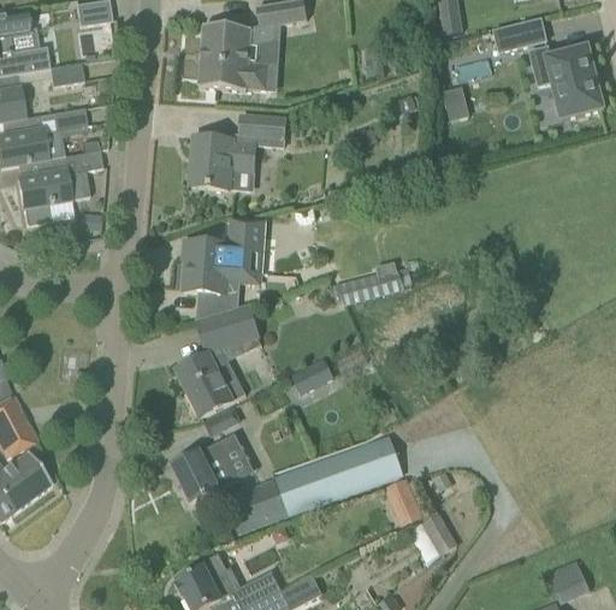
[(80,25),(111,22),(108,0),(76,5),(80,25)]
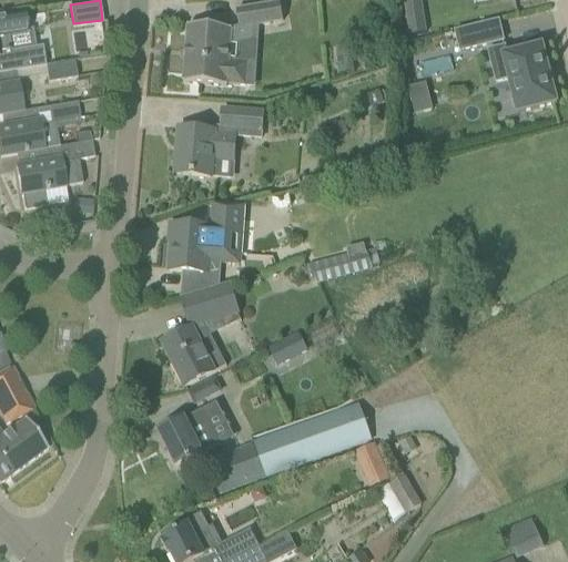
[(237,7),(240,24),(283,19),(281,1),(237,7)]
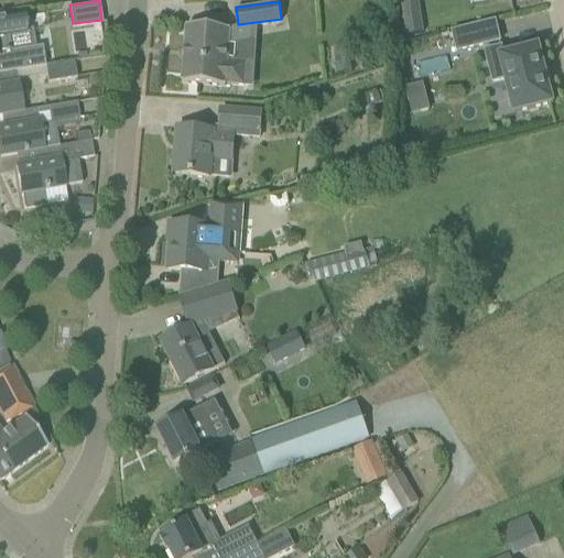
[(0,14),(0,69),(13,67),(38,64),(44,63),(41,43),(10,47),(8,31),(25,29),(23,12),(0,14)]
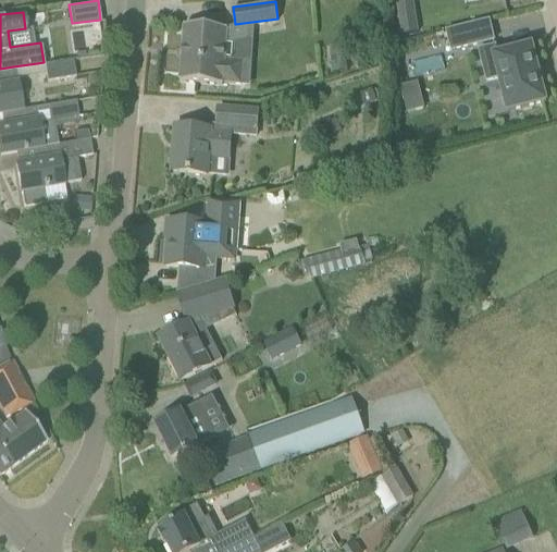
[(401,32),(417,29),(415,14),(399,16),(401,32)]
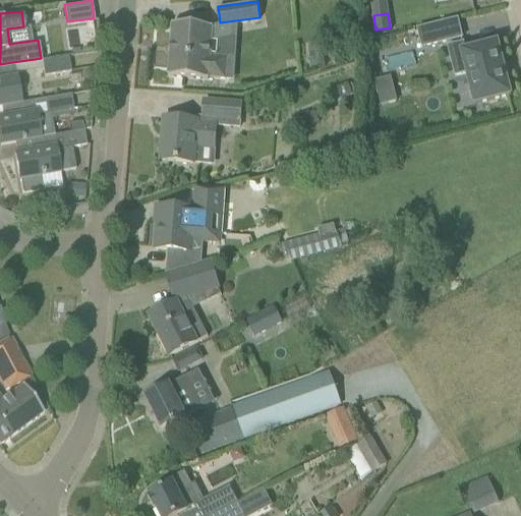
[(457,15),(417,24),(422,44),(461,34),(457,15)]
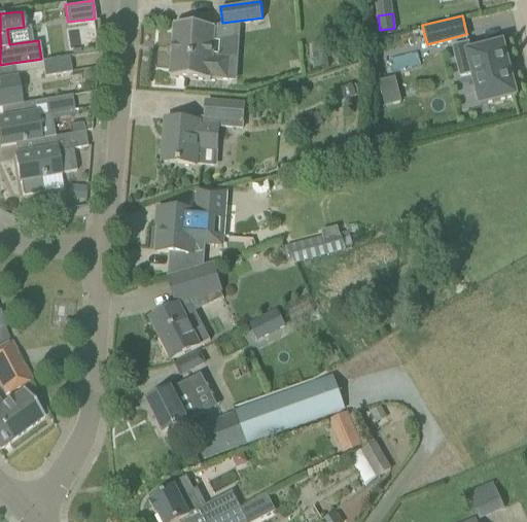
[(210,75),(227,76),(230,56),(212,54),(213,38),(232,35),(233,22),(222,23),(214,24),(174,21),(170,74),(210,77),(210,75)]
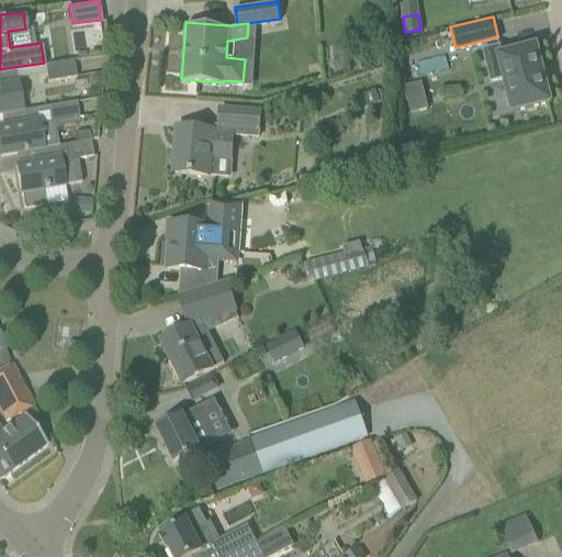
[(512,109),(550,100),(550,99),(544,77),(546,77),(542,65),(541,65),(536,43),(502,52),(499,43),(483,46),(491,78),(503,75),(512,109)]
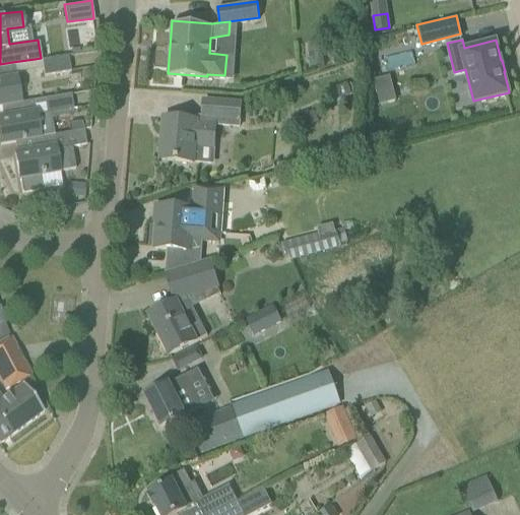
[(42,58),(44,72),(50,71),(70,68),(68,54),(48,57),(42,58)]
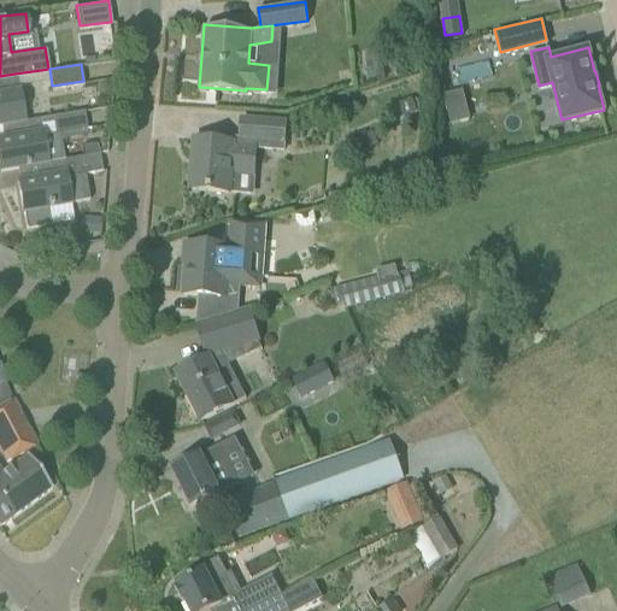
[(15,74),(0,76),(0,122),(9,121),(23,118),(18,84),(16,86),(15,74)]
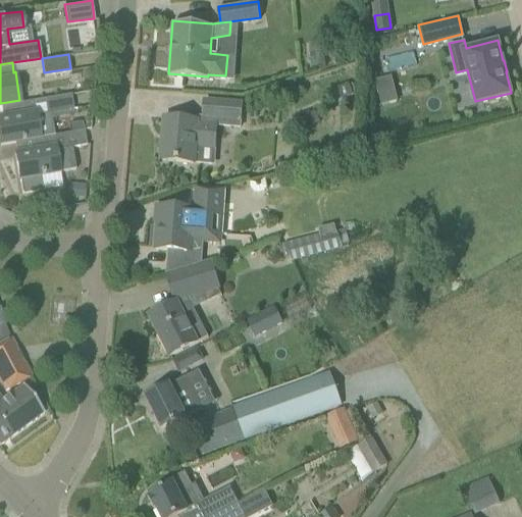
[(342,97),(354,93),(350,81),(337,85),(342,97)]
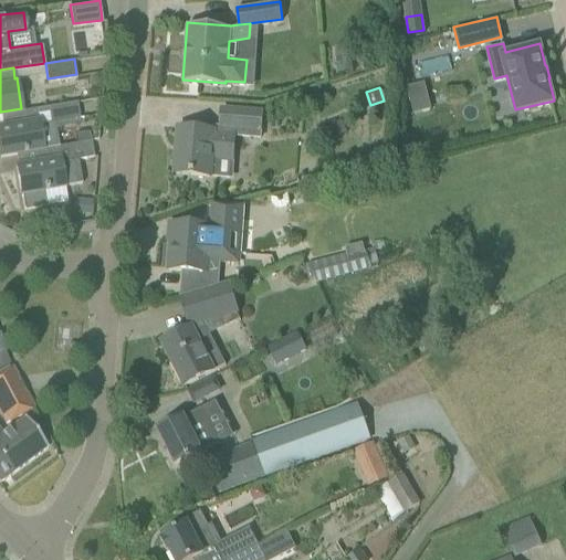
[(0,152),(21,150),(55,144),(51,120),(77,116),(75,99),(21,108),(8,111),(9,122),(0,123),(0,152)]
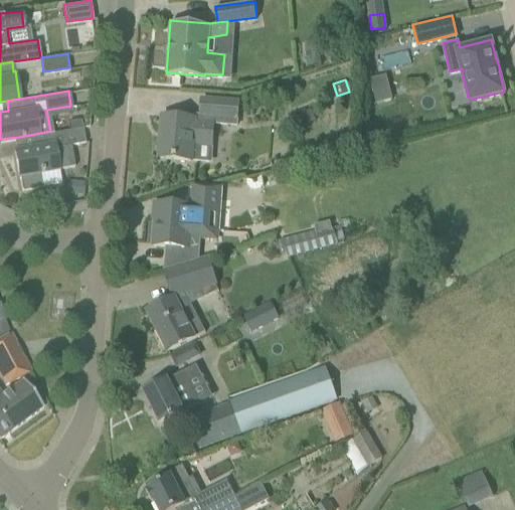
[(193,157),(194,143),(209,144),(210,134),(213,135),(214,121),(236,122),(238,100),(201,97),(199,118),(194,118),(194,117),(163,115),(160,155),(191,157),(193,157)]
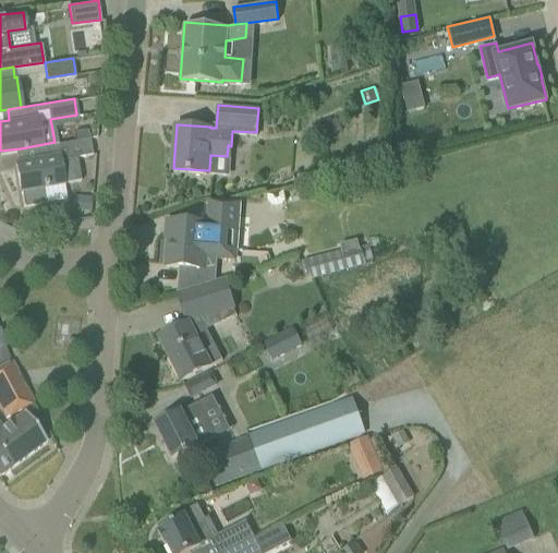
[(324,133),(335,128),(329,117),(318,122),(324,133)]
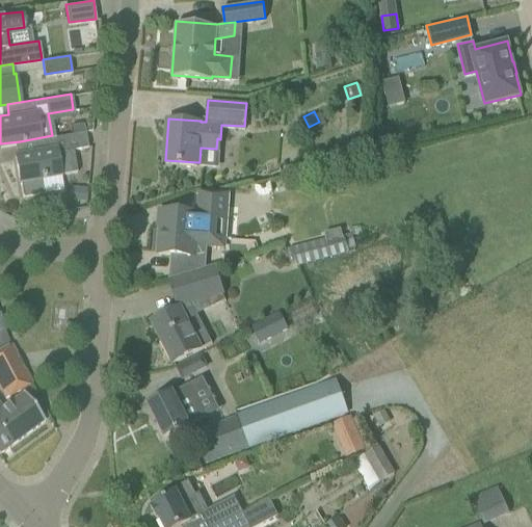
[(69,123),(71,132),(83,130),(82,121),(69,123)]
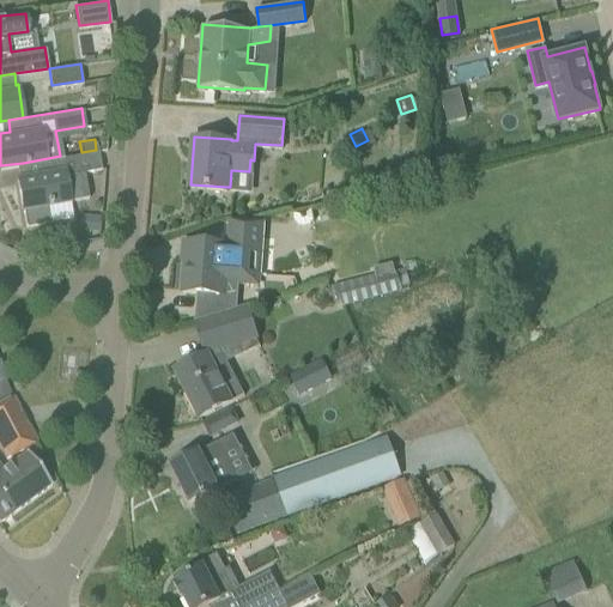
[(23,207),(25,222),(48,218),(46,204),(70,199),(70,198),(87,195),(84,170),(101,168),(98,149),(96,150),(82,152),(23,163),(24,175),(17,176),(22,207),(23,207)]
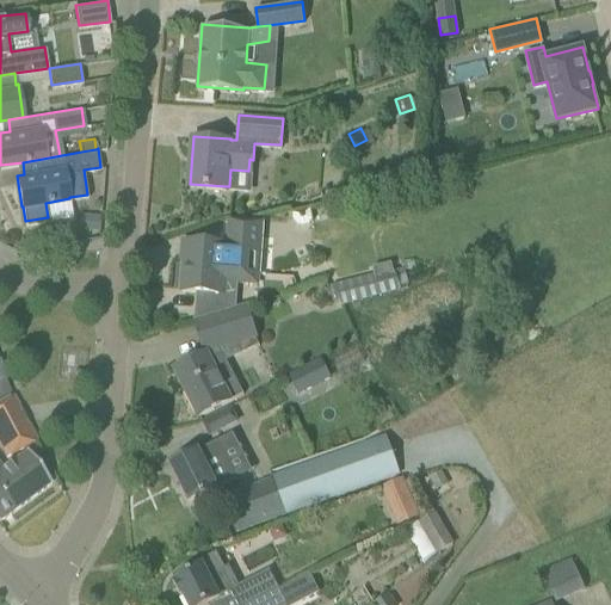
[(309,205),(291,209),(292,215),(295,220),(300,222),(304,222),(309,220),(312,216),(309,205)]
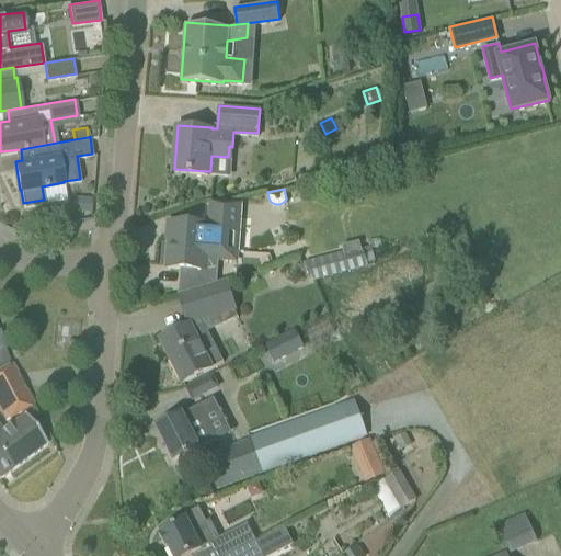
[(90,196),(77,195),(76,206),(89,207),(90,196)]
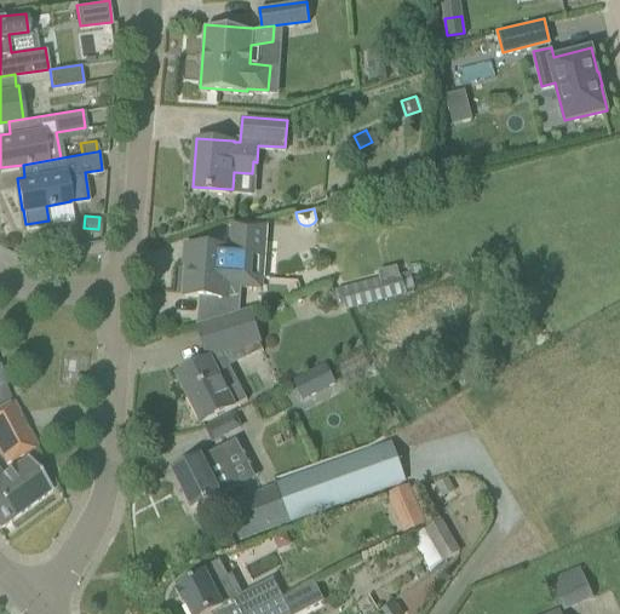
[(199,323),(236,313),(237,285),(263,287),(267,240),(264,240),(265,221),(231,217),(230,245),(188,241),(184,292),(199,293),(196,325),(199,323)]
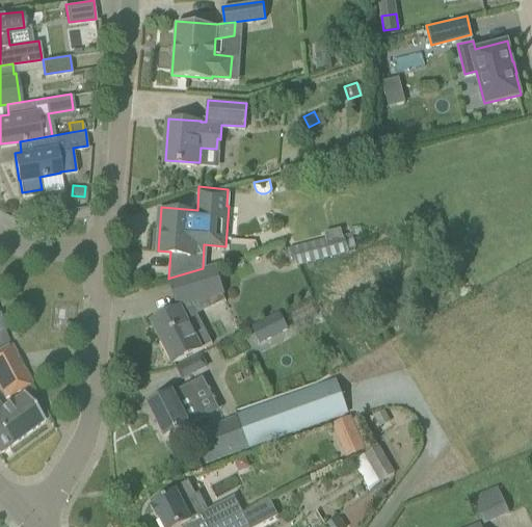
[(330,253),(325,236),(289,246),(297,262),(330,253)]
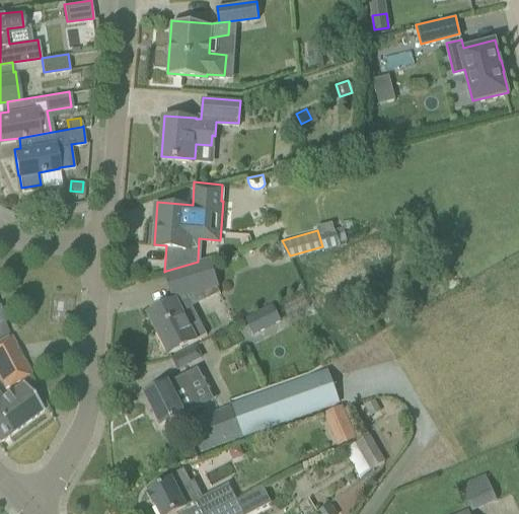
[(211,258),(198,262),(166,271),(174,298),(149,310),(169,351),(188,342),(206,332),(188,294),(219,285),(211,258)]
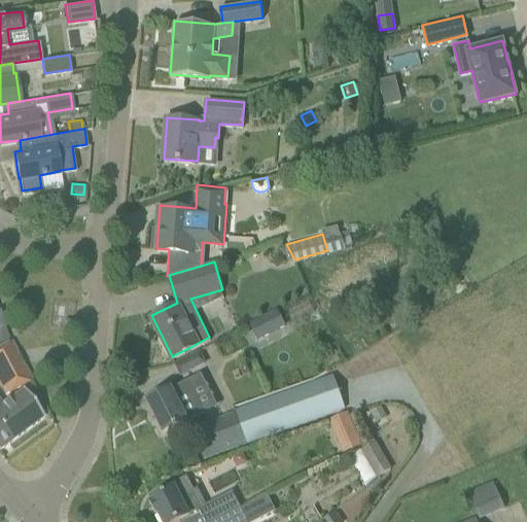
[(277,307),(254,318),(262,335),(285,323),(277,307)]
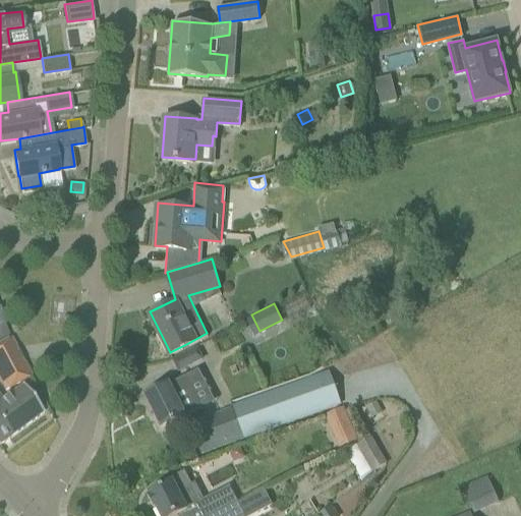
[(0,323),(0,378),(4,386),(6,386),(12,382),(31,373),(10,335),(4,321),(0,323)]
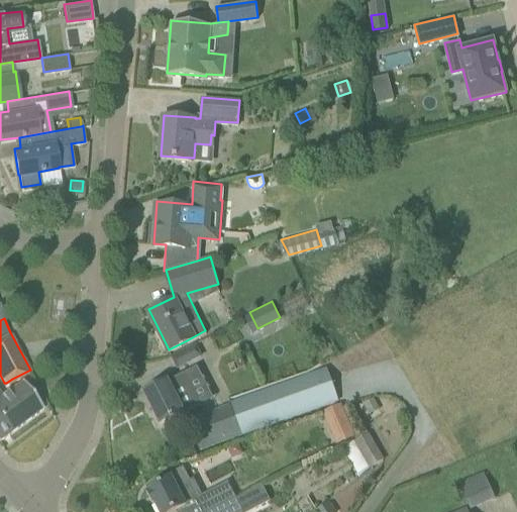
[(338,397),(327,367),(326,367),(326,365),(229,400),(229,402),(208,410),(208,411),(189,418),(199,447),(338,397)]
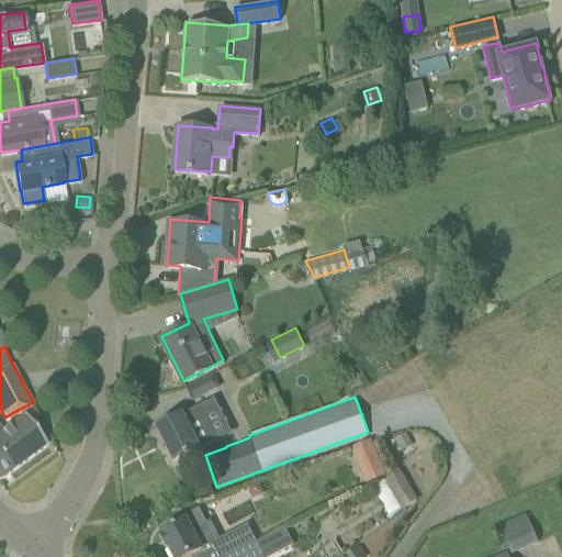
[(173,459),(200,446),(220,436),(209,414),(212,412),(205,400),(195,405),(195,404),(156,425),(173,459)]
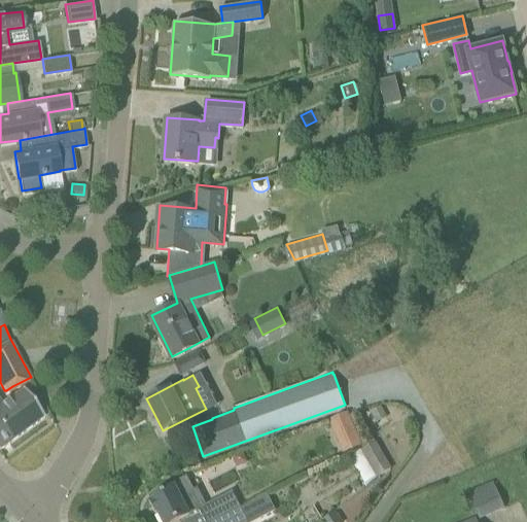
[(0,445),(43,413),(23,386),(10,395),(9,394),(6,396),(7,397),(0,403),(0,445)]
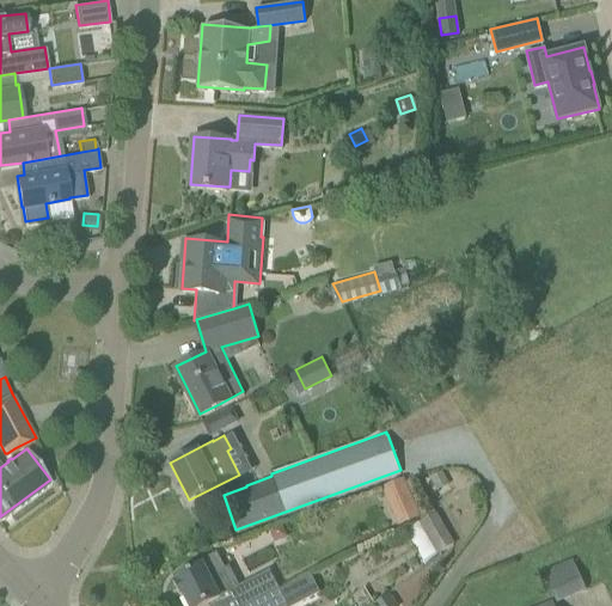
[(441,469),(429,475),(435,485),(447,479),(441,469)]
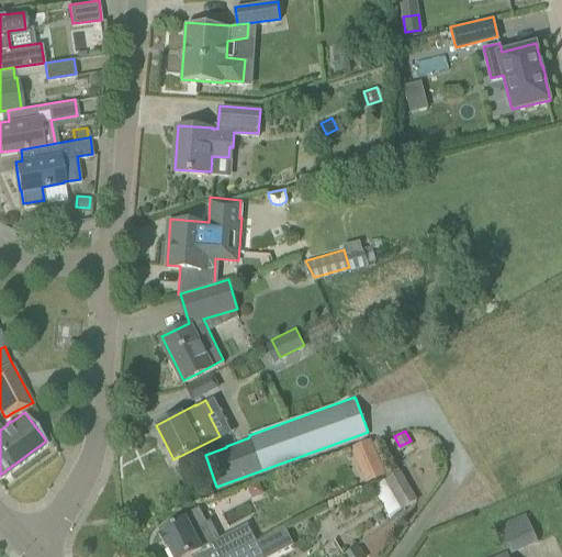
[(370,437),(351,445),(366,479),(384,471),(370,437)]
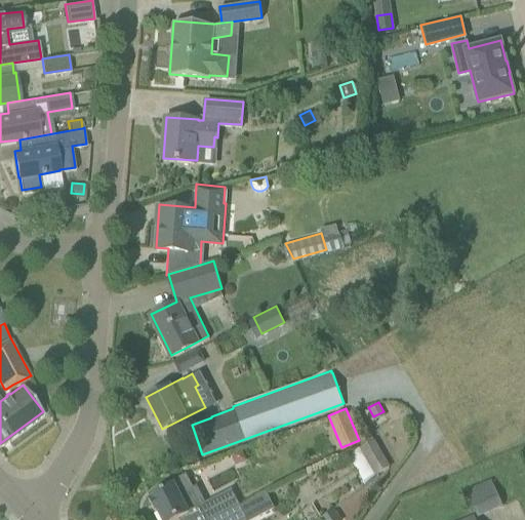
[(373,438),(359,446),(374,473),(389,464),(373,438)]
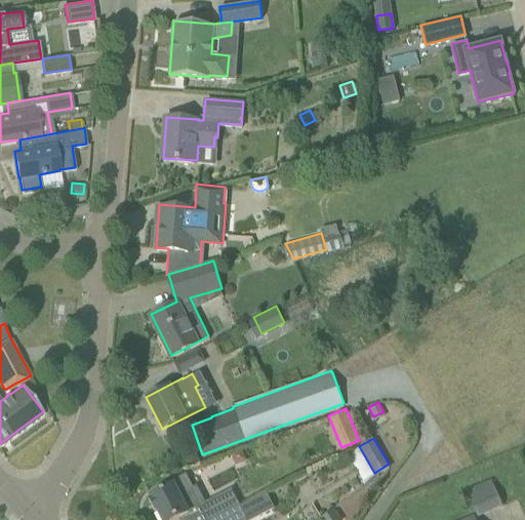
[(179,519),(209,519),(240,505),(231,488),(203,503),(195,485),(191,487),(183,472),(157,486),(159,490),(150,494),(163,519),(169,519),(178,516),(179,519)]
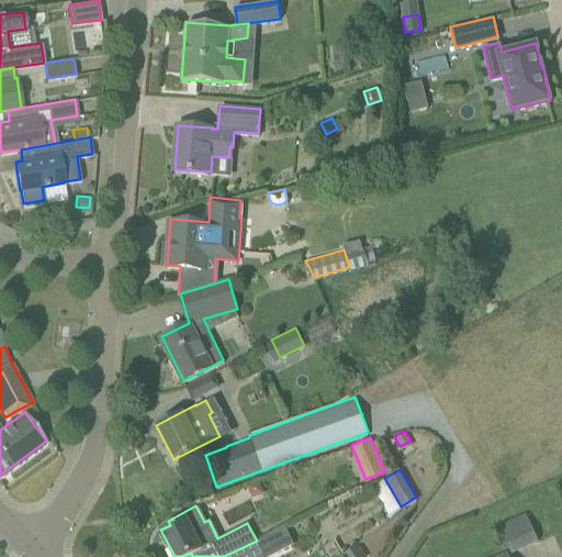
[(495,522),(506,549),(535,538),(524,511),(495,522)]
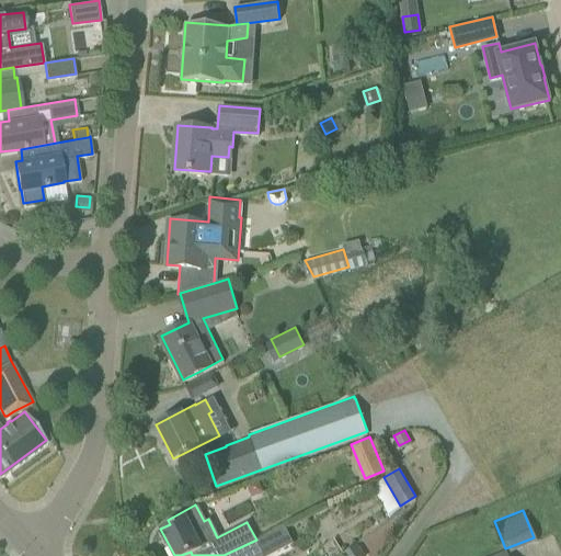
[(258,555),(263,553),(256,540),(224,555),(258,555)]
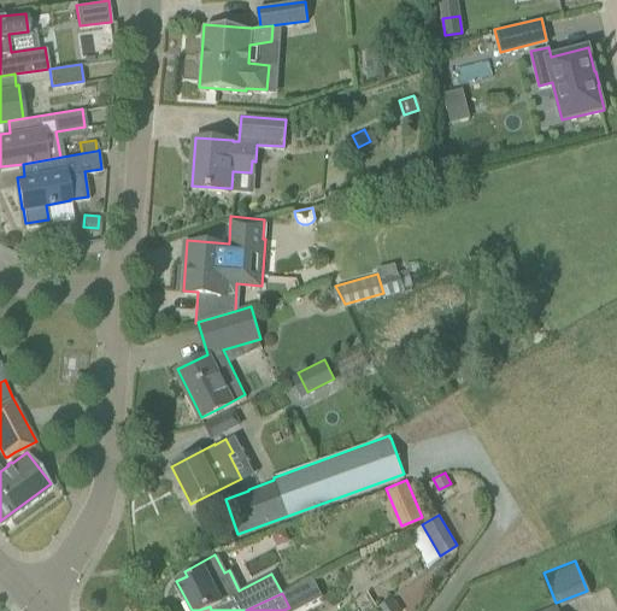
[(377,610),(399,610),(389,598),(376,607),(377,610)]
